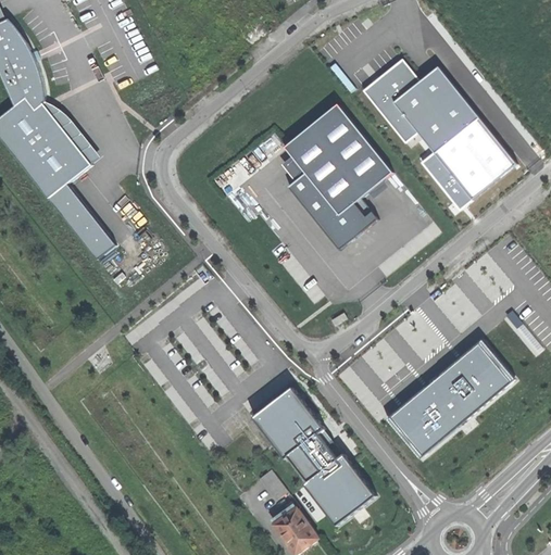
[(8,21),(0,24),(0,36),(2,40),(0,41),(0,74),(14,106),(25,99),(35,111),(42,104),(46,101),(45,89),(40,77),(37,67),(30,53),(25,42),(19,33),(8,21)]
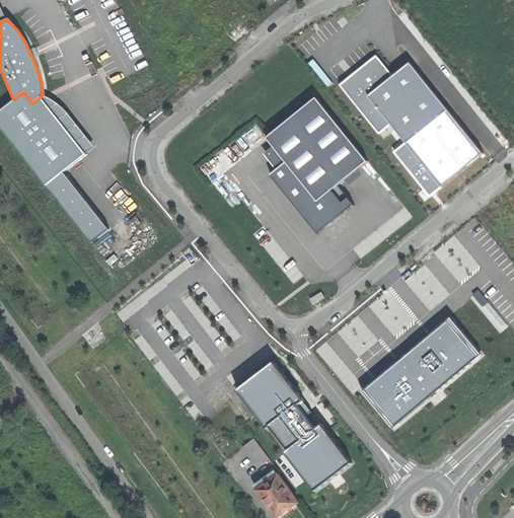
[(373,56),(338,84),(376,133),(388,123),(405,144),(446,111),(409,64),(391,77),(373,56)]
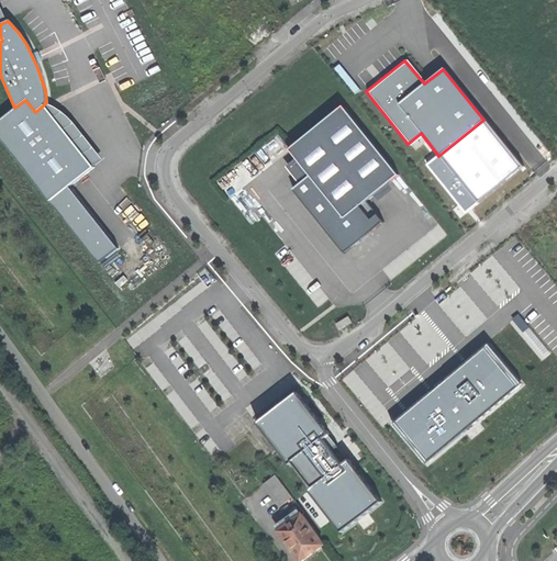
[(14,108),(0,119),(0,139),(48,202),(68,187),(92,168),(43,105),(35,112),(25,100),(14,108)]
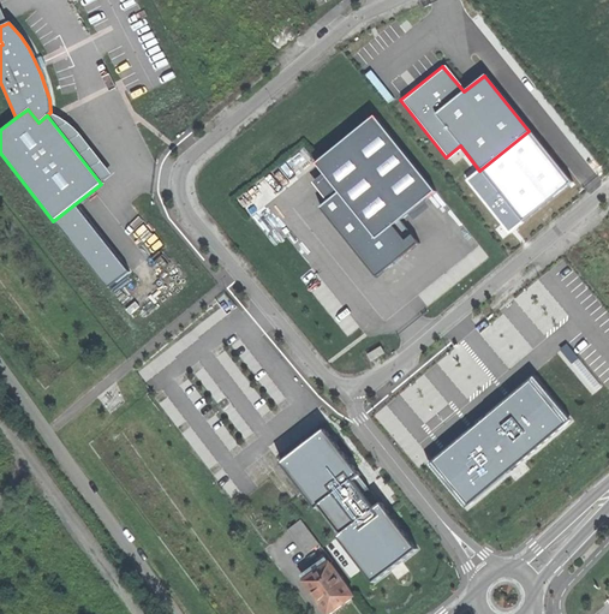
[(372,236),(431,190),(374,115),(315,160),(372,236)]
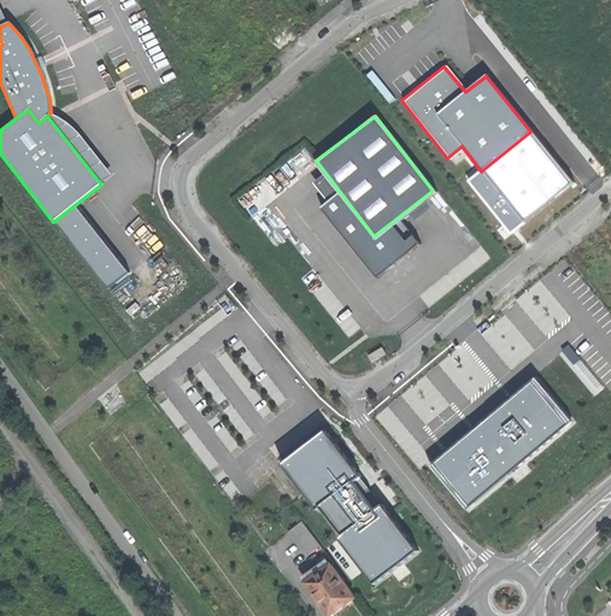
[(129,274),(75,205),(53,222),(107,291),(129,274)]
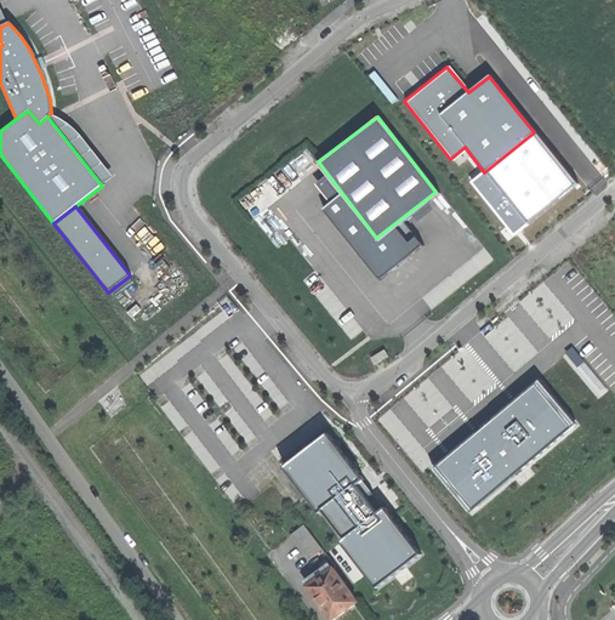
[(537,379),(430,470),(467,513),(574,424),(537,379)]
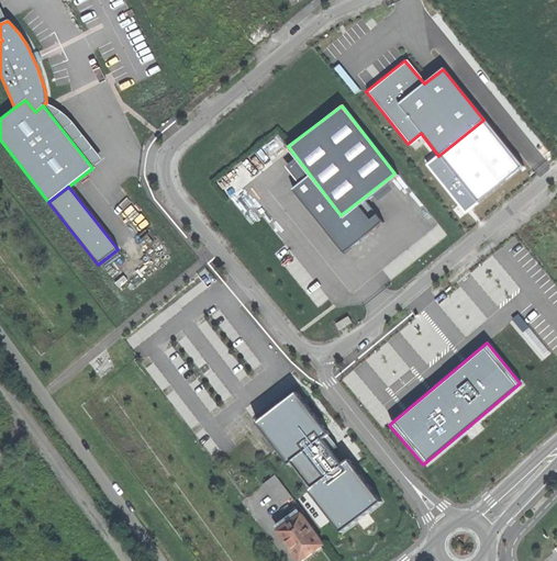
[(297,394),(258,424),(289,464),(293,461),(313,487),(308,492),(340,533),(379,502),(349,463),(346,466),(324,438),(329,436),(297,394)]
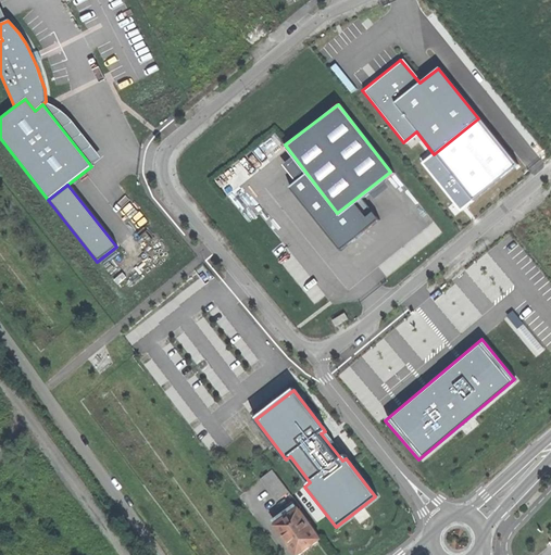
[(274,503),(286,494),(270,472),(258,481),(274,503)]
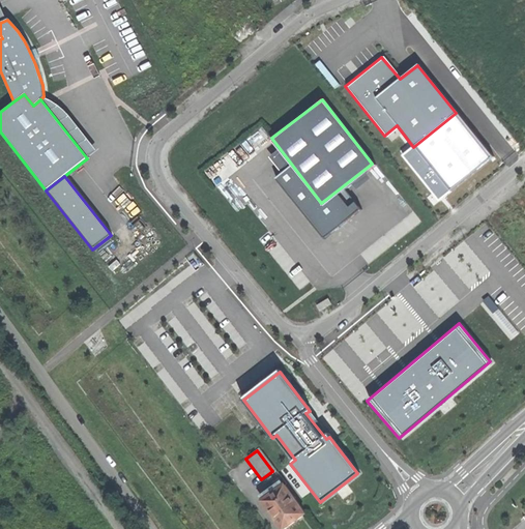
[(278,528),(284,528),(303,513),(276,481),(261,494),(262,495),(257,499),(260,502),(259,505),(278,528)]
